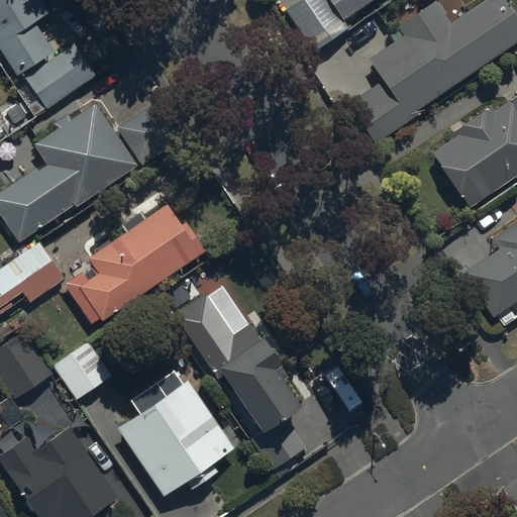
[(0,0),(0,47),(16,72),(50,49),(33,23),(54,10),(46,0),(0,0)]
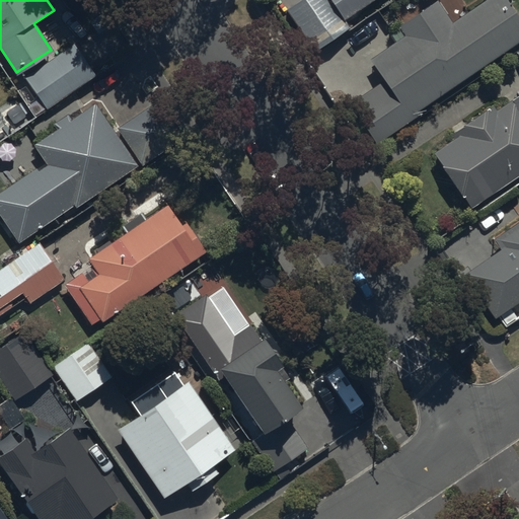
[(300,0),(281,13),(309,54),(356,22),(350,12),(368,0),(300,0)]
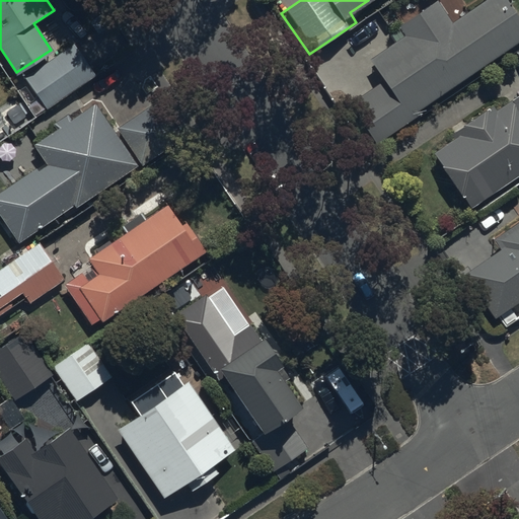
[(518,18),(506,0),(485,0),(449,24),(440,10),(433,1),(395,26),(401,35),(368,59),(382,80),(346,105),(373,146),(420,115),(417,109),(479,67),(518,40),(518,18)]
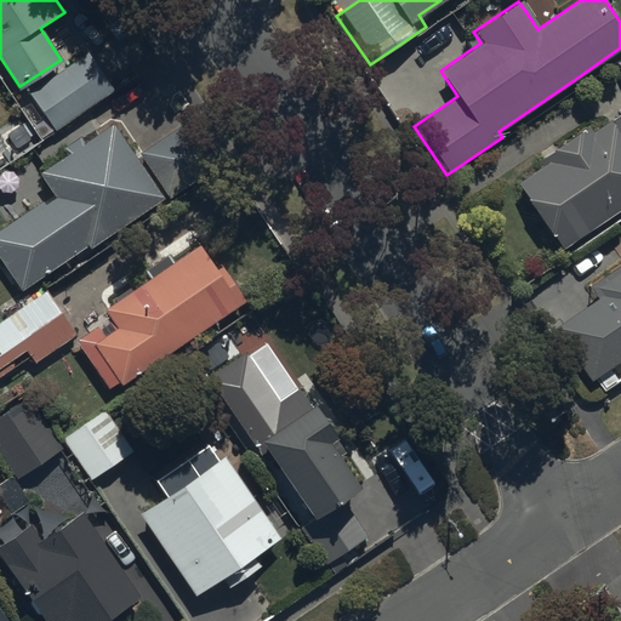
[(112,89),(87,52),(28,91),(52,127),(112,89)]
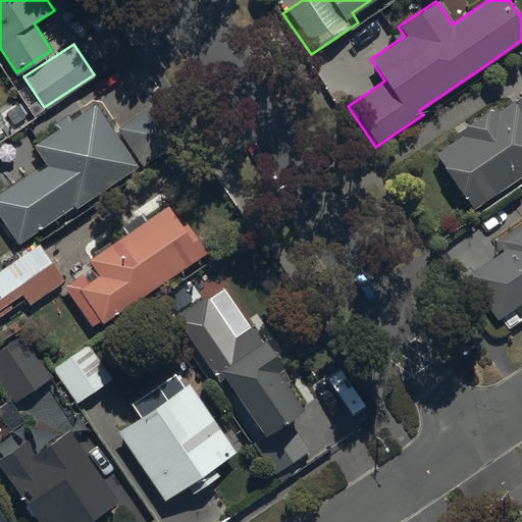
[(433,152),(473,209),(521,175),(521,92),(514,98),(433,152)]
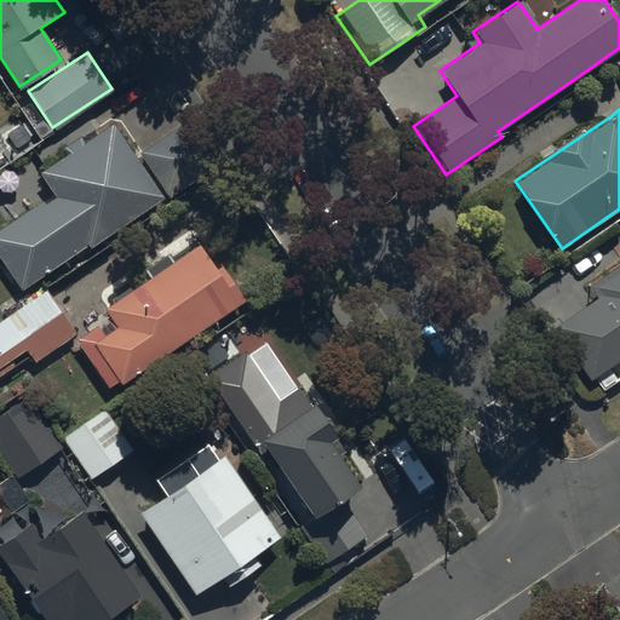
[(40,171),(56,194),(0,230),(0,258),(21,290),(89,245),(91,248),(165,200),(213,167),(184,125),(137,156),(114,122),(40,171)]
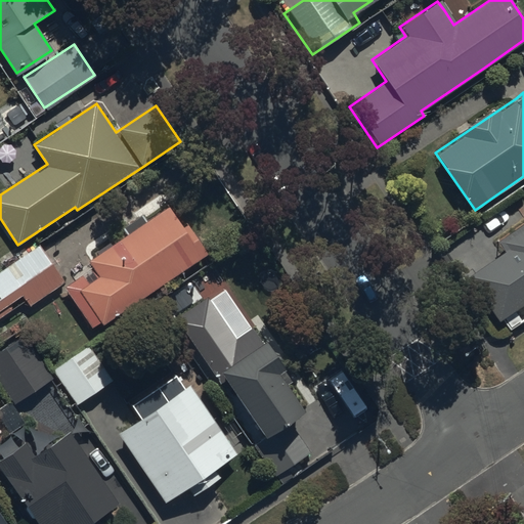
[(89,329),(100,321),(101,323),(120,311),(208,254),(174,204),(87,261),(97,277),(87,284),(82,275),(62,289),(89,329)]
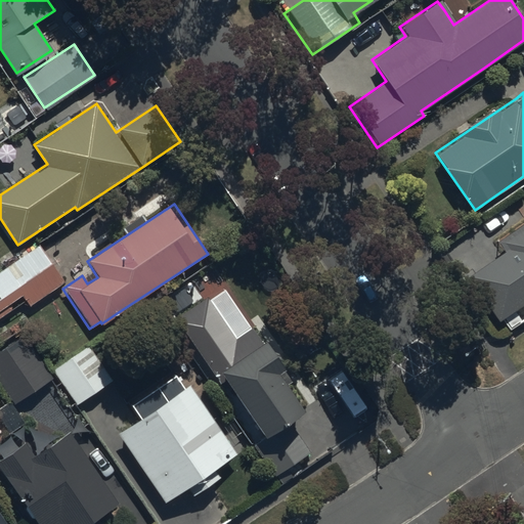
[(469,278),(497,321),(523,303),(523,221),(497,241),(507,253),(469,278)]
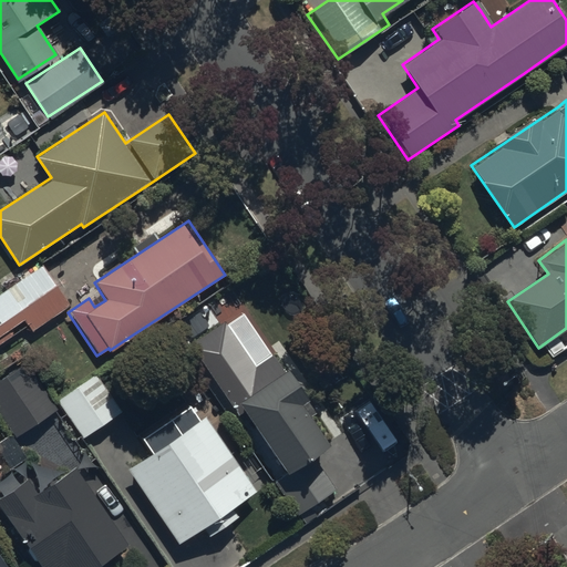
[(31,331),(69,306),(42,265),(3,290),(0,292),(0,337),(24,321),(31,331)]
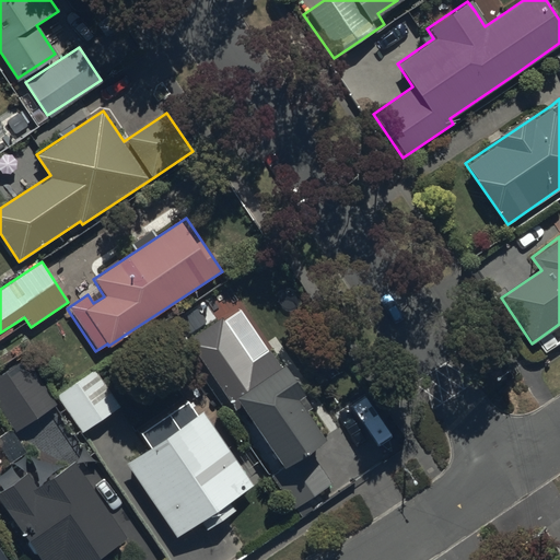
[(267,352),(249,364),(220,319),(187,341),(230,406),(237,400),(280,466),(267,475),(292,512),(334,485),(311,451),(326,441),(267,352)]
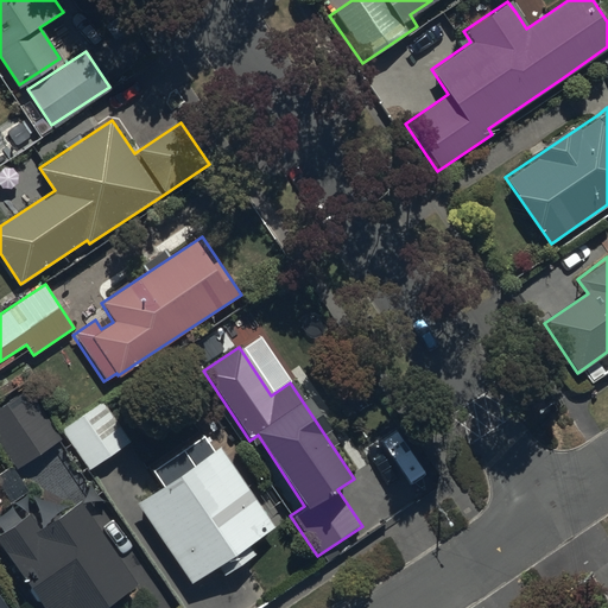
[(29,391),(0,409),(0,447),(16,470),(62,441),(29,391)]
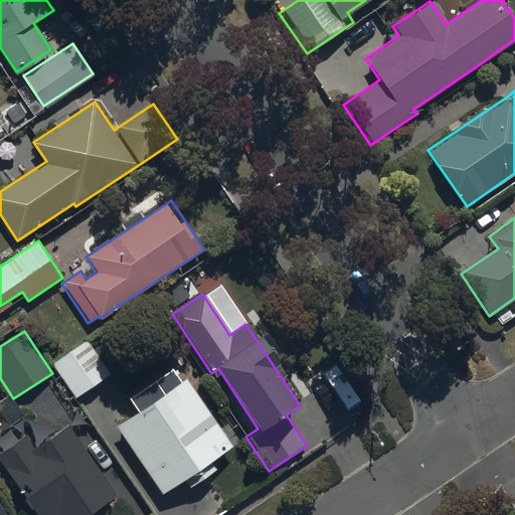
[(87,340),(53,361),(76,395),(109,374),(87,340)]
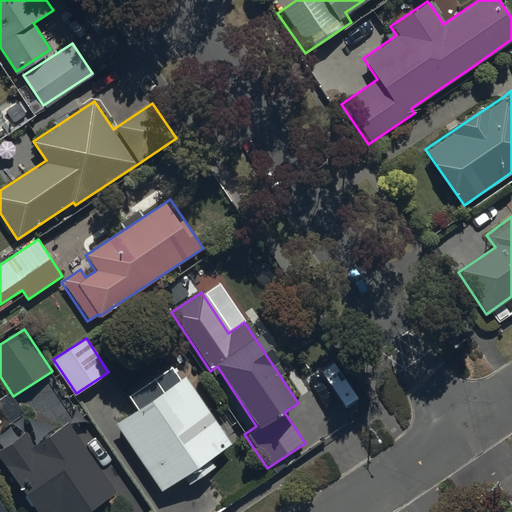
[(115,421),(163,493),(184,479),(188,486),(216,467),(212,460),(232,447),(185,375),(180,379),(171,366),(128,394),(136,407),(115,421)]
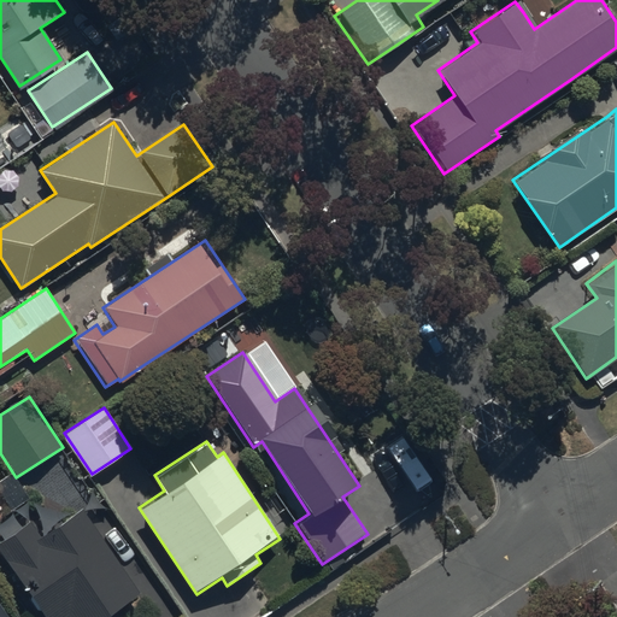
[(137,595),(128,581),(80,507),(37,535),(29,522),(0,540),(0,553),(3,558),(41,616),(119,616),(116,610),(137,595)]
